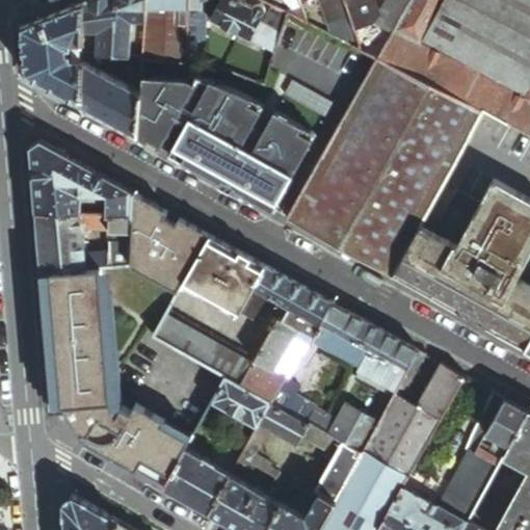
[(100,55),(110,56),(112,0),(96,0),(82,5),(81,32),(96,32),(95,49),(95,54),(99,55),(100,55)]
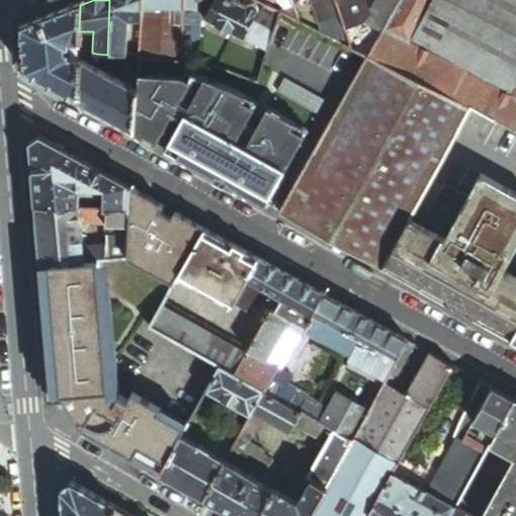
[(125,21),(139,22),(140,0),(109,0),(107,55),(119,56),(123,56),(124,49),(125,21)]
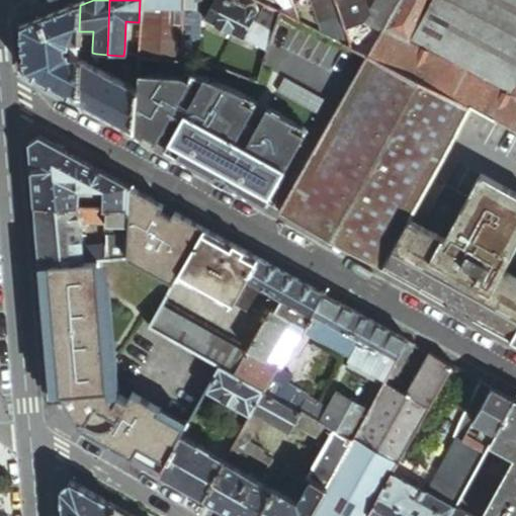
[(178,62),(178,56),(180,17),(180,10),(180,0),(140,0),(139,22),(139,34),(138,50),(137,58),(137,59),(178,63),(178,62)]
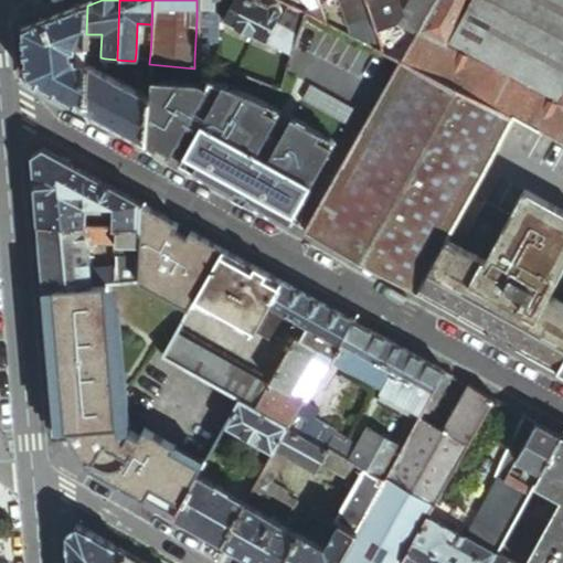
[(197,0),(197,11),(203,11),(212,12),(213,2),(224,1),(223,0),(197,0)]
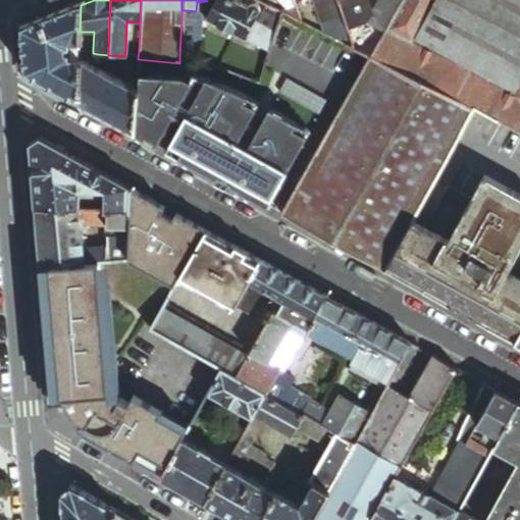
[(268,52),(274,32),(260,24),(254,21),(258,13),(258,11),(258,9),(256,7),(254,6),(252,5),(249,6),(247,8),(229,0),(215,0),(205,19),(260,48),(268,52)]
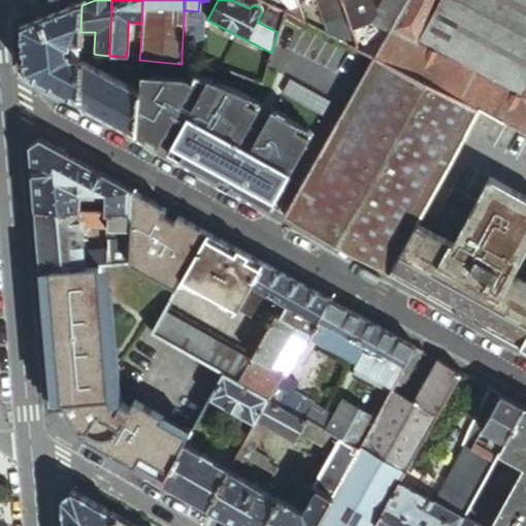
[(293,0),(280,0),(289,9),(289,8),(296,5),(293,0)]
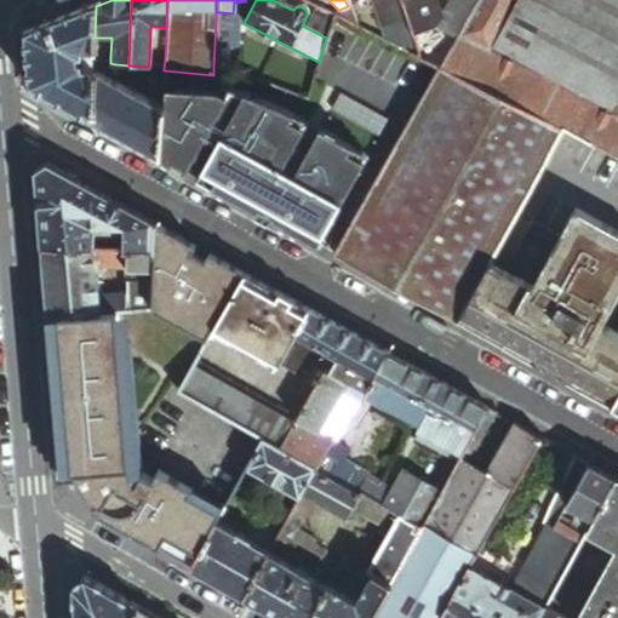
[(402,6),(400,0),(373,0),(378,13),(383,12),(402,6)]
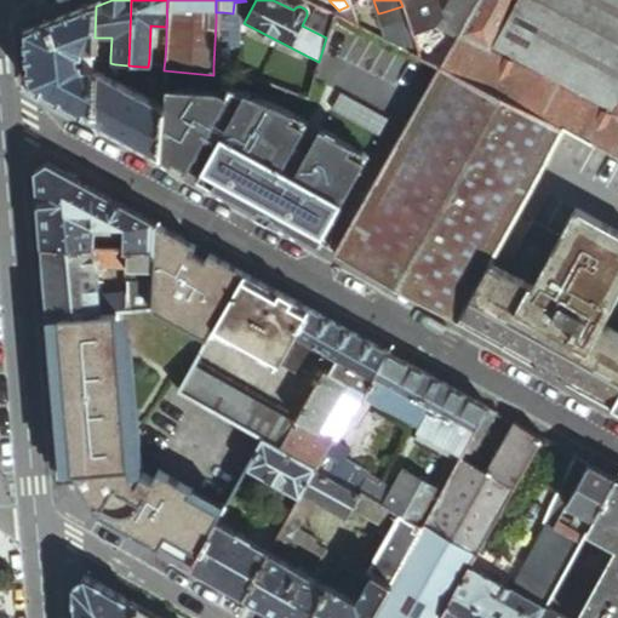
[(400,0),(402,6),(411,30),(412,35),(435,28),(440,17),(434,0),(400,0)]
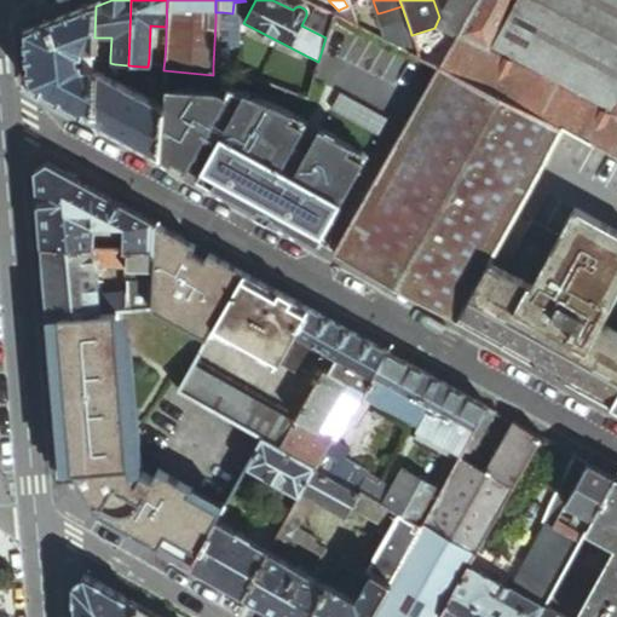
[(474,0),(448,0),(439,17),(434,28),(454,38),(474,0)]
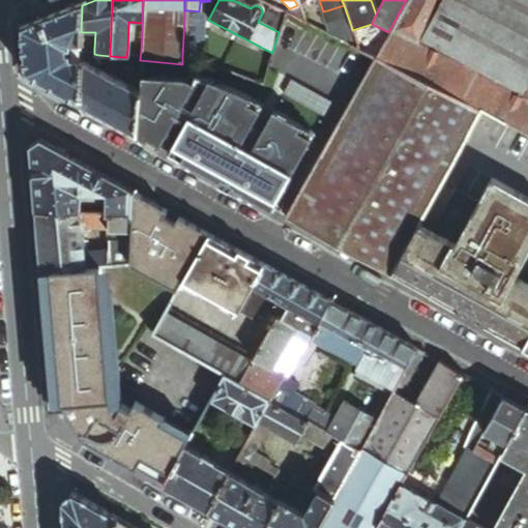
[(527,0),(406,0),(388,32),(374,58),(479,112),(527,136),(527,134),(527,0)]
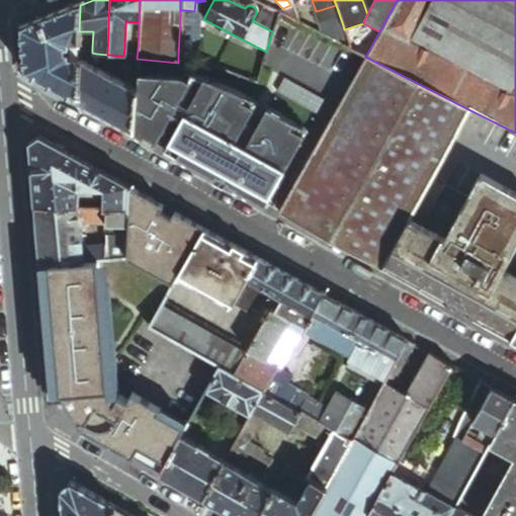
[(79,37),(79,31),(80,5),(18,28),(22,73),(77,103),(78,103),(78,59),(66,59),(62,59),(62,55),(62,47),(62,44),(67,44),(79,45),(79,37)]
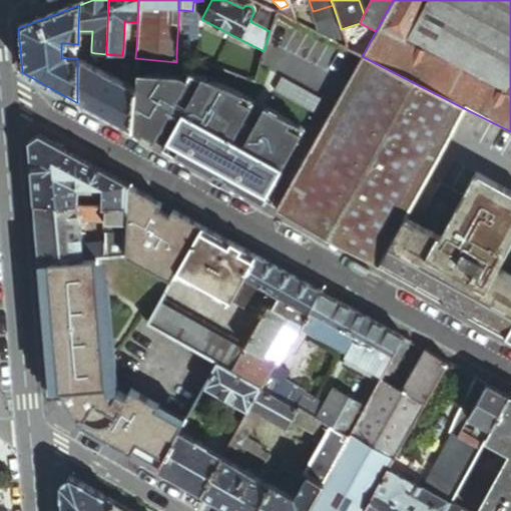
[(340,25),(333,5),(317,10),(321,20),(334,27),(340,25)]
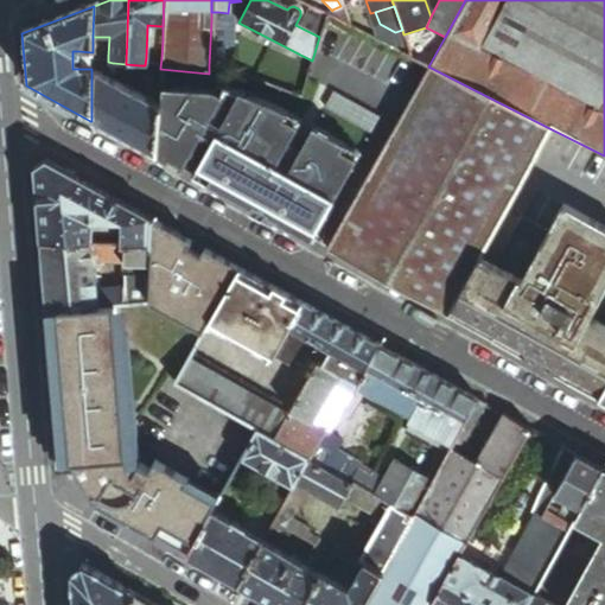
[(355,30),(362,33),(367,23),(354,16),(352,12),(344,16),(349,27),(355,30)]
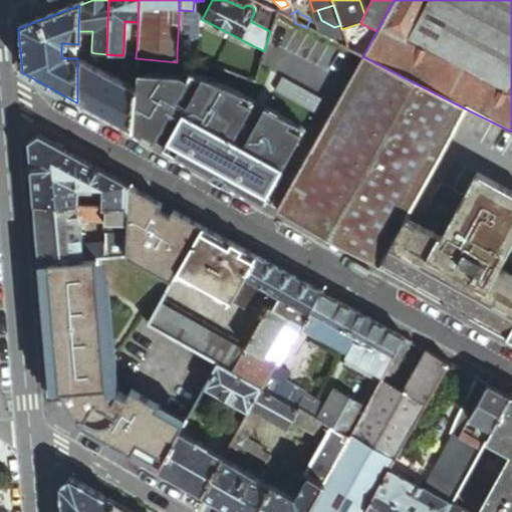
[(177,55),(190,59),(191,41),(194,41),(194,34),(195,18),(184,17),(179,17),(177,55)]
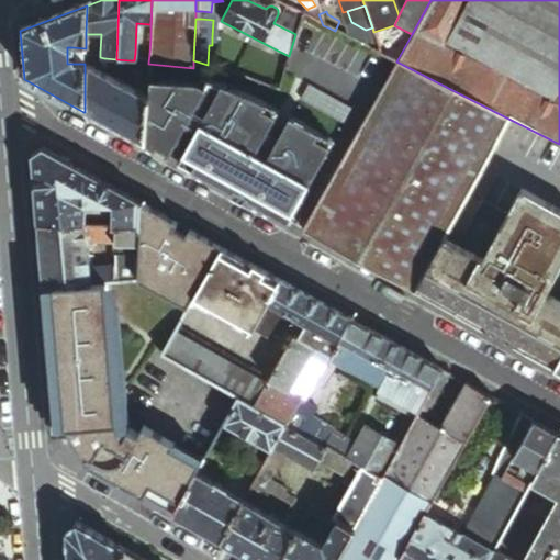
[(371,48),(381,54),(376,37),(339,21),(335,31),(371,48)]
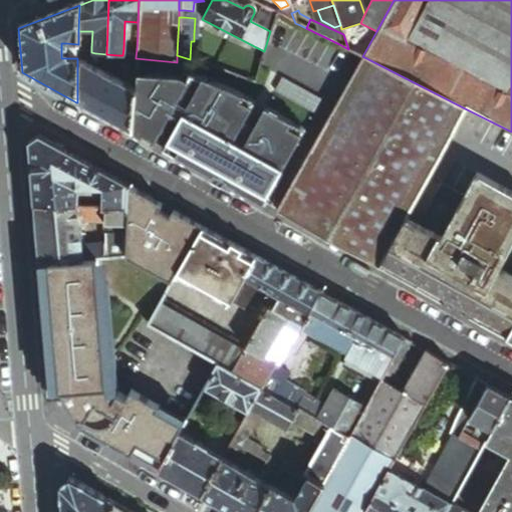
[(348,49),(362,56),(376,31),(360,23),(341,29),(343,34),(348,49)]
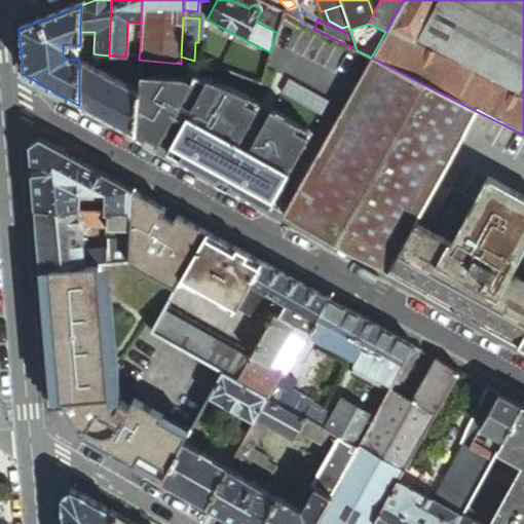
[(140,50),(141,35),(131,34),(129,49),(140,50)]
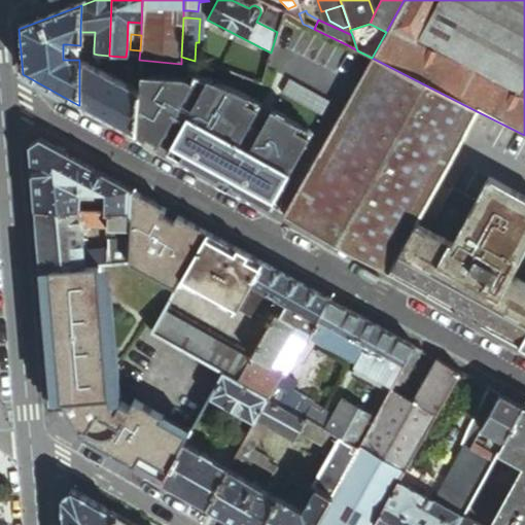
[(79,53),(85,54),(85,50),(86,48),(89,45),(89,38),(80,38),(80,45),(79,53)]
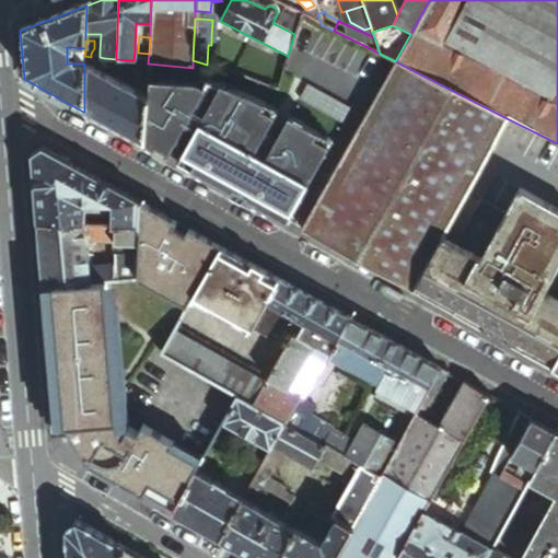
[(276,72),(282,74),(288,56),(279,51),(272,71),(276,72)]
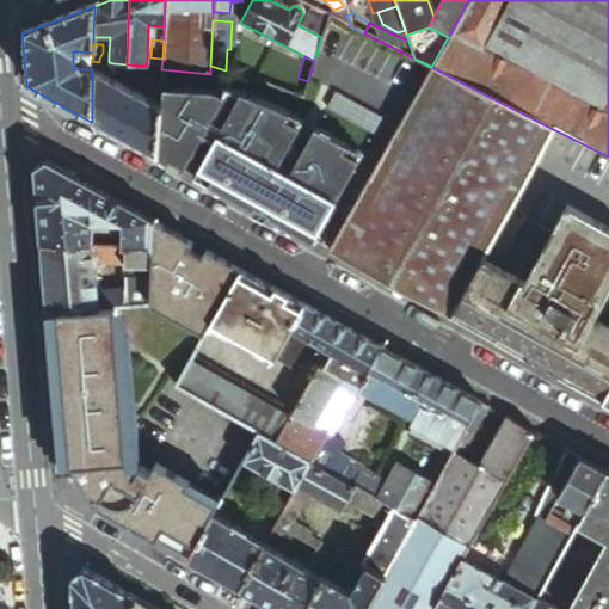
[(153,67),(161,68),(162,59),(151,57),(147,57),(146,66),(153,67)]
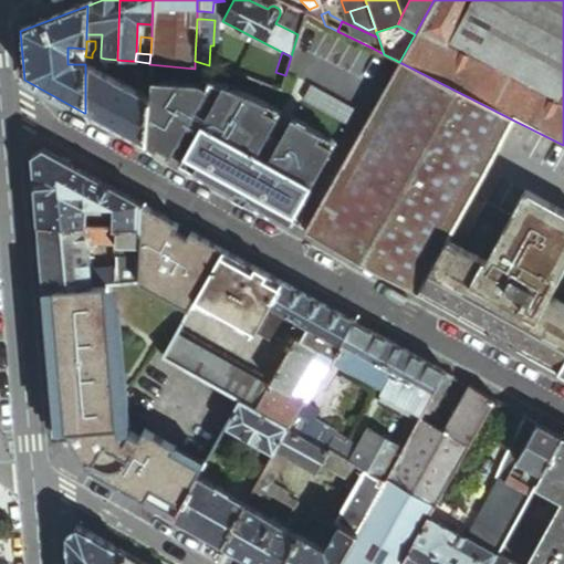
[(131,61),(117,60),(106,59),(104,69),(126,75),(131,61)]
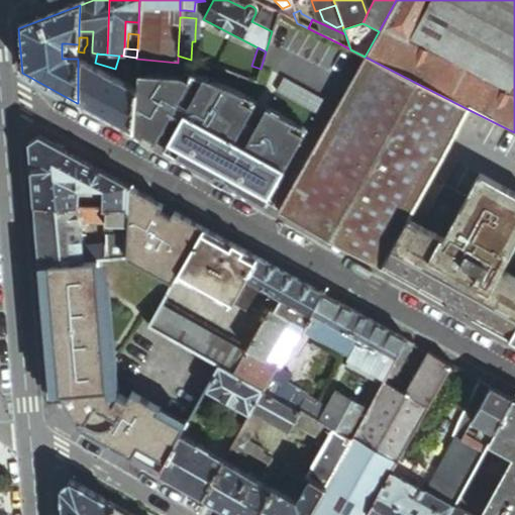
[(407,219),(428,180),(468,109),(365,57),(333,114),(313,150),(302,170),(278,213),(380,270),(407,219)]
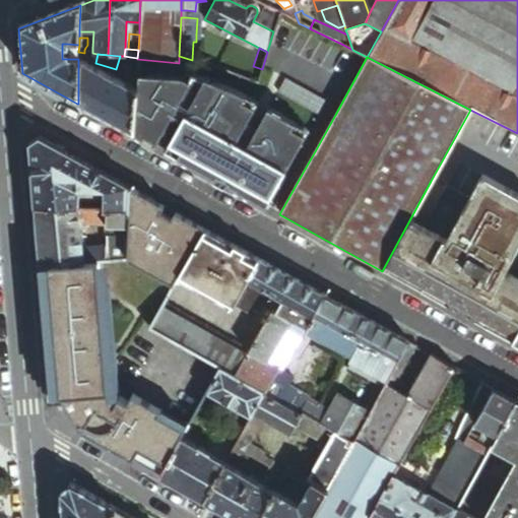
[(112,77),(88,65),(78,59),(78,104),(132,133),(135,90),(125,84),(118,80),(112,77)]
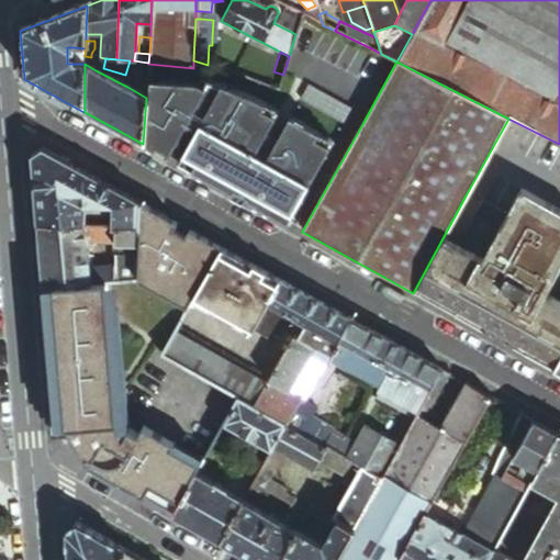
[(188,169),(288,224),(329,148),(310,137),(312,134),(295,125),(272,167),(259,160),(280,122),(270,116),(272,112),(193,69),(192,87),(188,169)]
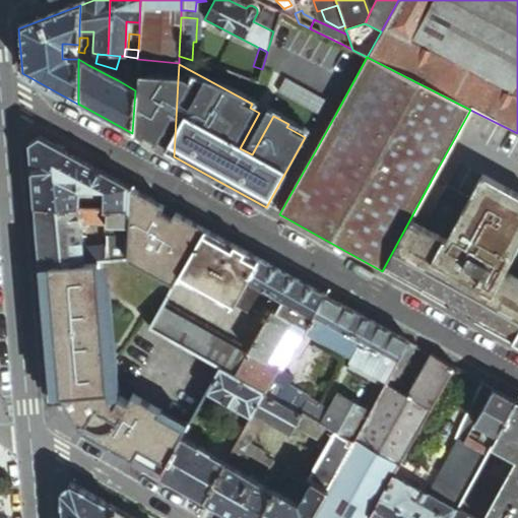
[(258,84),(262,69),(256,67),(252,82),(258,84)]
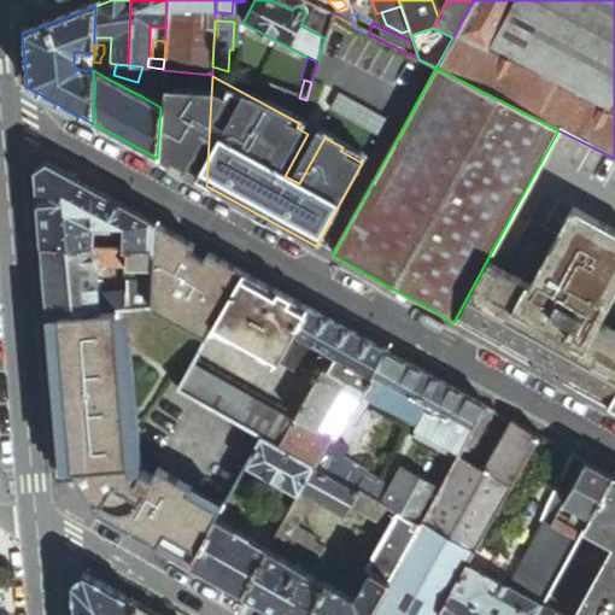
[(135,86),(133,92),(140,95),(144,89),(135,86)]
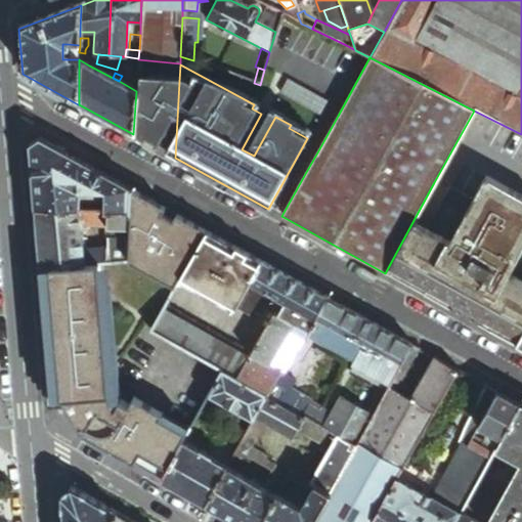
[(126,85),(136,91),(137,79),(130,78),(126,85)]
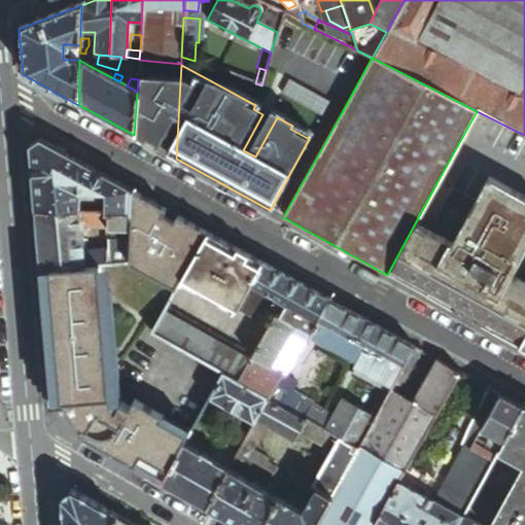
[(134,135),(176,159),(180,81),(138,79),(137,92),(134,135)]
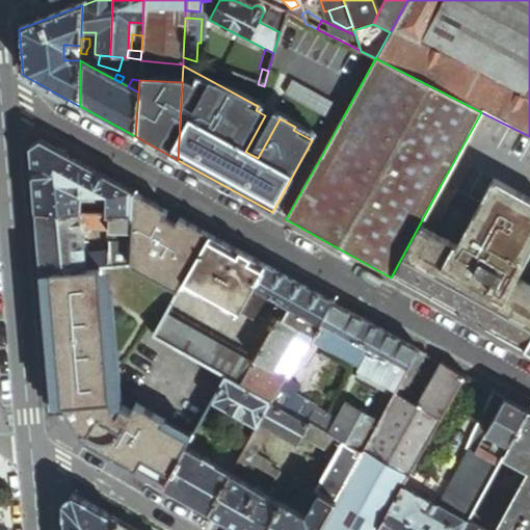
[(529,136),(481,112),(441,185),(478,205),(493,179),(529,200),(529,136)]
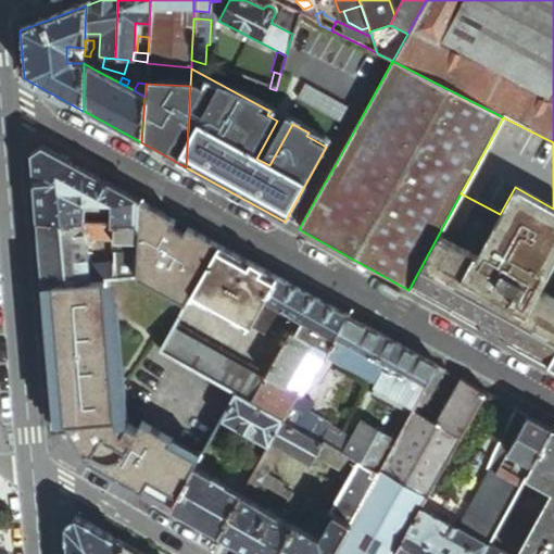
[(36,225),(80,225),(80,208),(102,208),(110,208),(110,225),(113,225),(135,225),(136,202),(40,149),(30,156),(35,206),(36,225)]
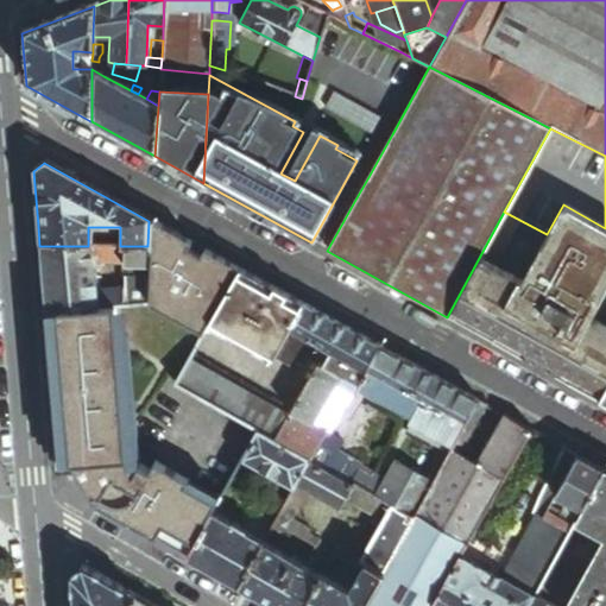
[(521,282),(479,258),(447,317),(598,401),(605,386),(605,328),(591,320),(605,291),(605,228),(563,204),(547,234),(521,282)]
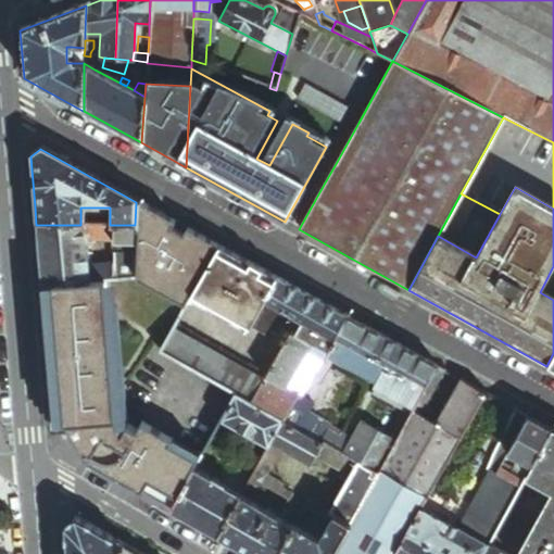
[(174,223),(136,202),(135,225),(135,241),(135,243),(134,248),(134,251),(133,278),(185,306),(190,296),(192,291),(200,277),(217,247),(186,229),(181,237),(170,230),(174,223)]
